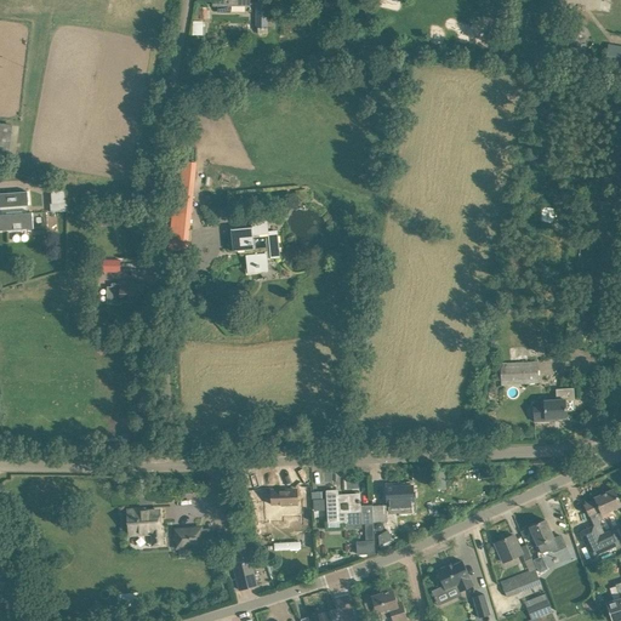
[(256,28),(267,28),(267,3),(256,3),(256,28)]
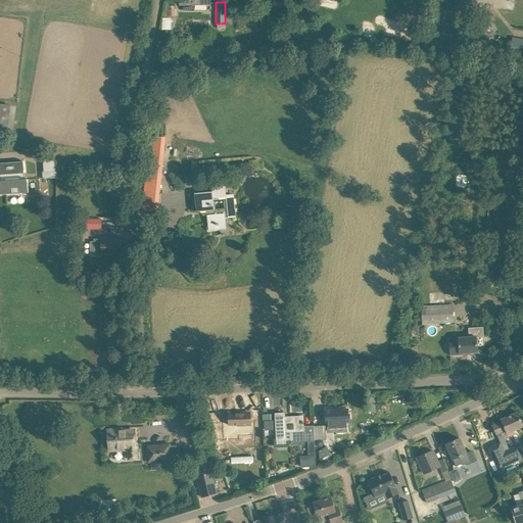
[(509,60),(522,62),(522,39),(512,38),(509,60)]
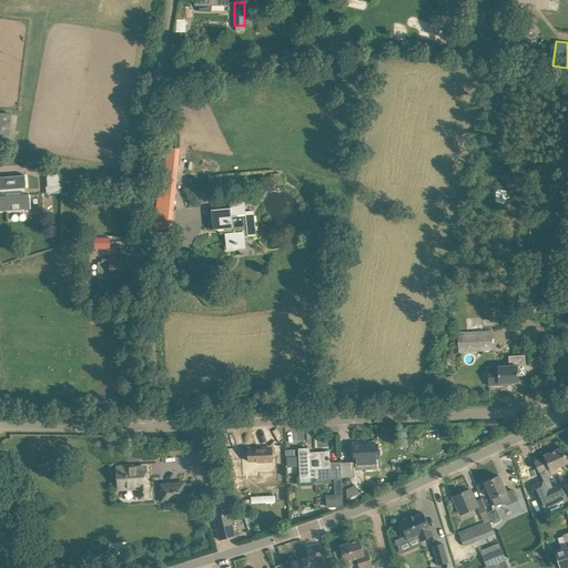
[(179,149),(178,149),(166,148),(162,194),(158,194),(156,208),(173,209),(179,149)]
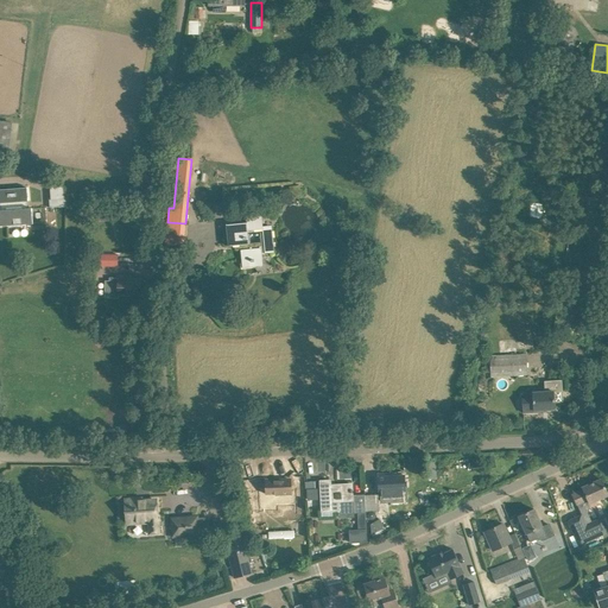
[(0,226),(33,225),(32,208),(25,209),(25,201),(29,201),(27,188),(0,189),(0,202),(2,203),(2,210),(0,210),(0,226)]
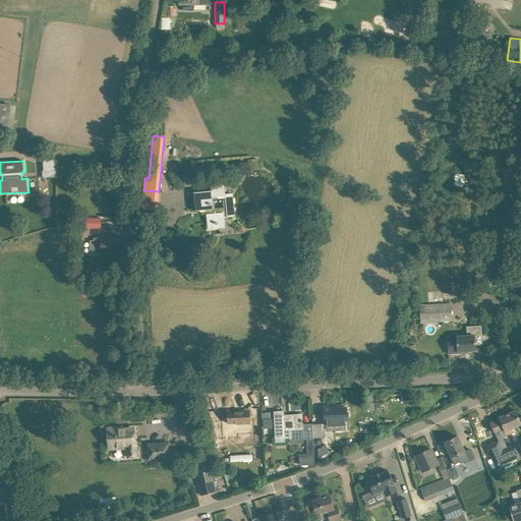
[(42,170),(43,178),(56,177),(56,169),(42,170)]
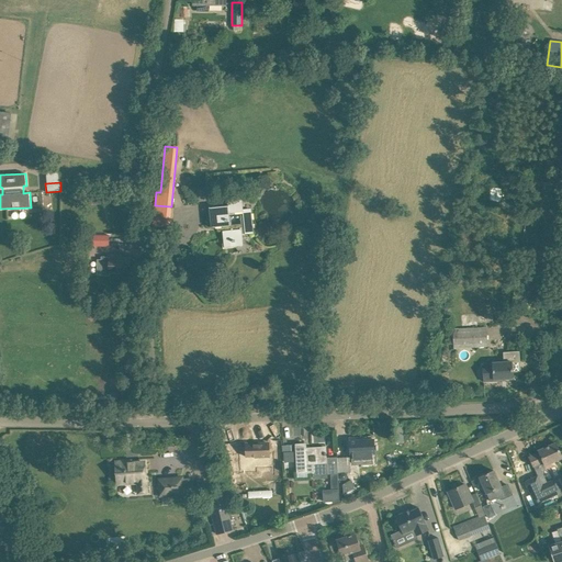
[(492,188),(490,200),(498,201),(501,189),(492,188)]
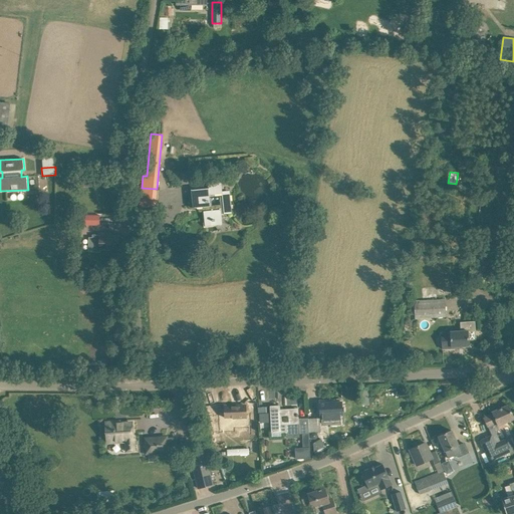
[(232,213),(230,195),(223,196),(221,181),(208,182),(209,188),(191,190),(193,208),(203,207),(205,226),(214,225),(213,220),(222,219),(222,214),(232,213)]
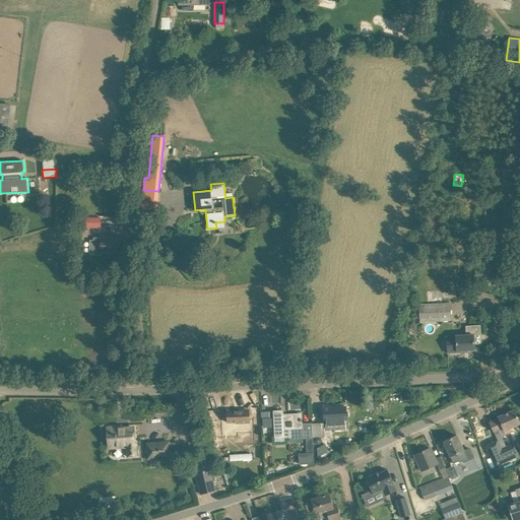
[(81,228),(94,229),(94,226),(101,226),(101,218),(81,217),(81,228)]
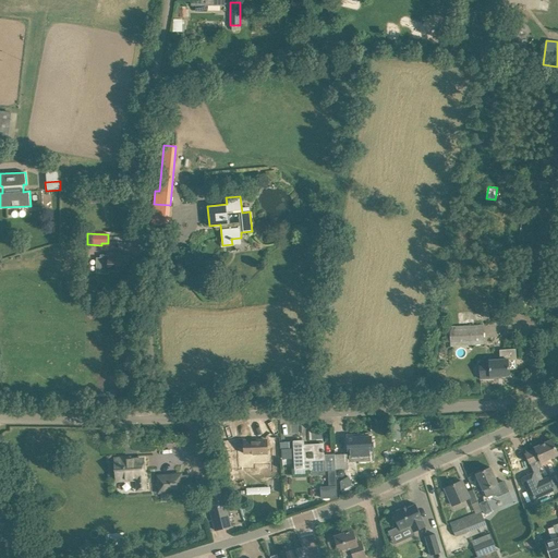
[(109,256),(100,255),(99,269),(108,269),(108,270),(129,270),(129,257),(119,257),(119,254),(109,253),(109,256)]
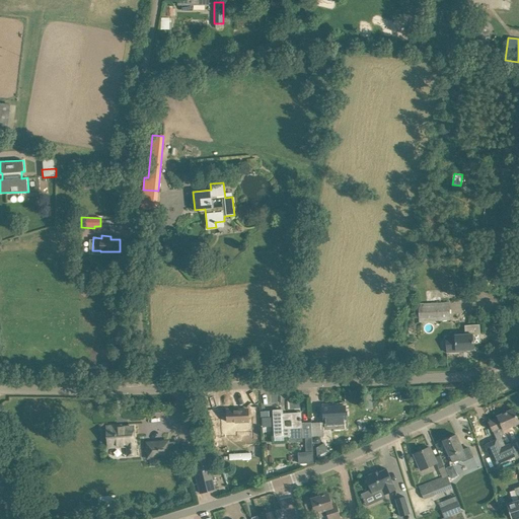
[(418,304),(419,321),(450,319),(449,302),(418,304)]
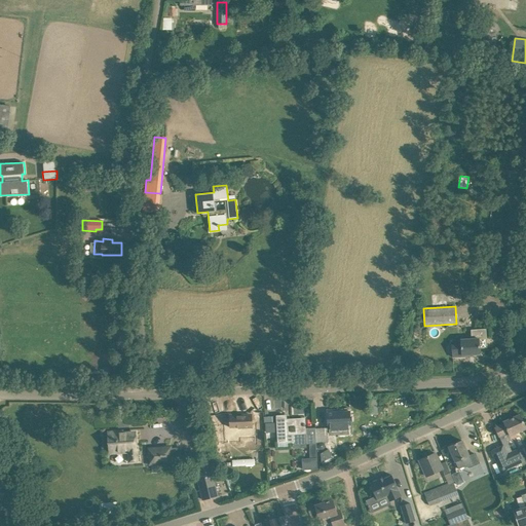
[(460,341),(452,341),(453,357),(462,357),(462,355),(480,354),(480,348),(487,347),(486,329),(471,330),(472,339),(460,339),(460,341)]
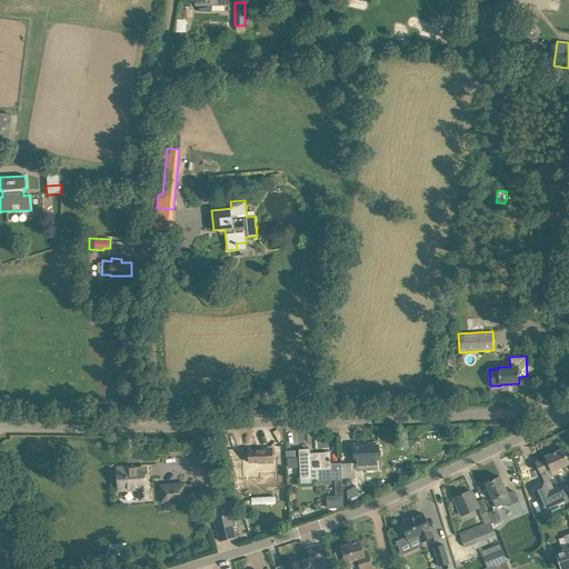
[(351,457),(362,456),(362,460),(379,459),(378,445),(350,447),(351,457)]
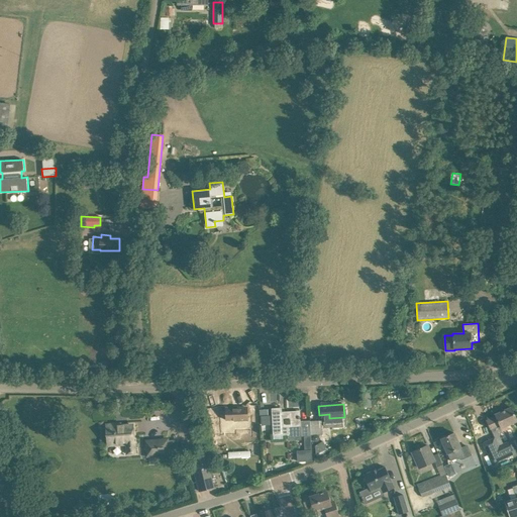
[(496,416),(487,420),(494,436),(503,432),(502,428),(516,420),(511,407),(495,414),(496,416)]
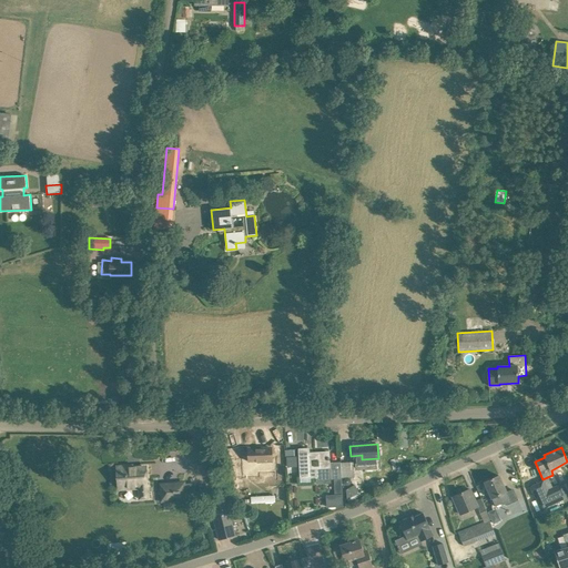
[(272,468),(271,448),(239,449),(240,449),(240,463),(250,462),(250,476),(257,476),(257,469),(272,468)]
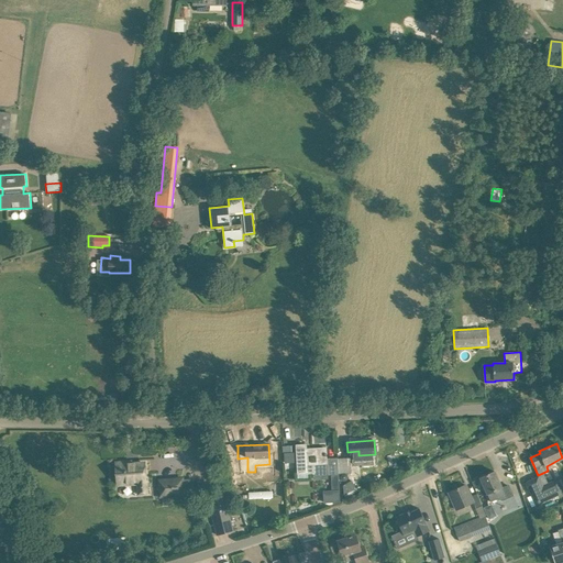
[(328,475),(339,474),(338,459),(327,459),(327,453),(326,449),(306,450),(306,444),(296,445),(298,473),(312,473),(313,479),(328,479),(328,475)]
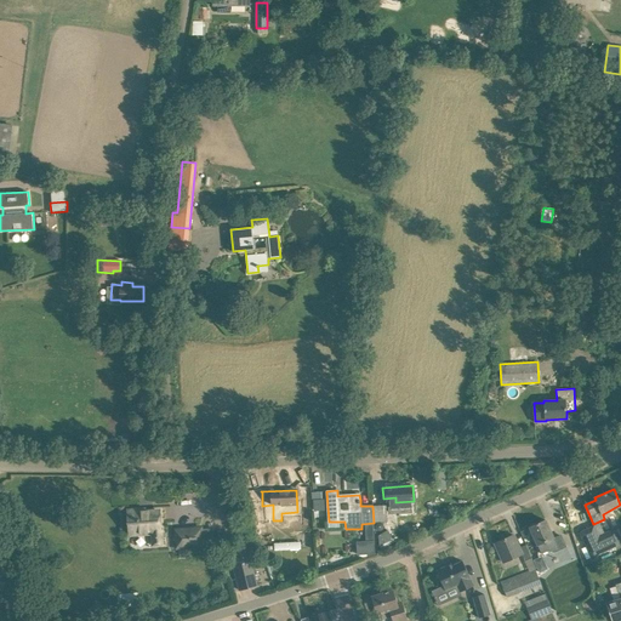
[(243,494),(249,510),(254,508),(250,491),(243,494)]
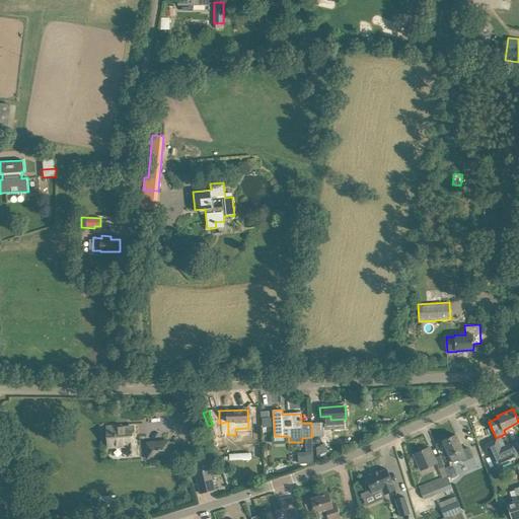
[(271,418),(262,418),(263,427),(271,426),(271,418)]
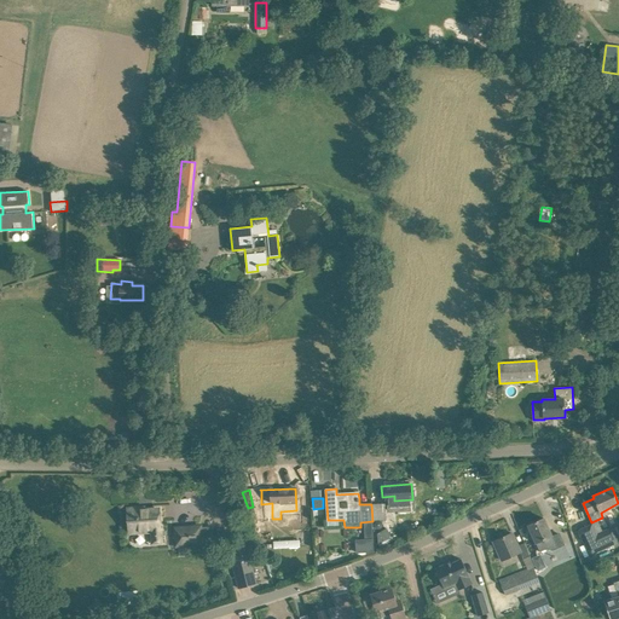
[(371,504),(372,521),(374,527),(374,532),(383,531),(383,520),(386,520),(385,503),(371,504)]
